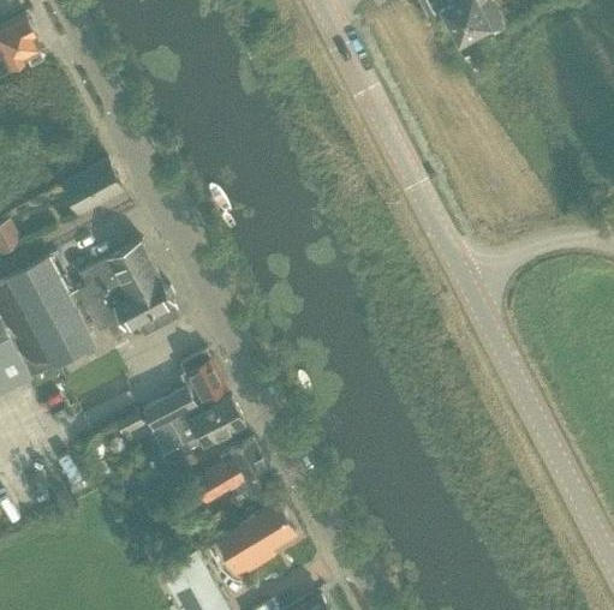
[(493,28),(476,0),(488,0),(490,4),(495,0),(446,0),(452,7),(442,13),(460,46),(493,28)]
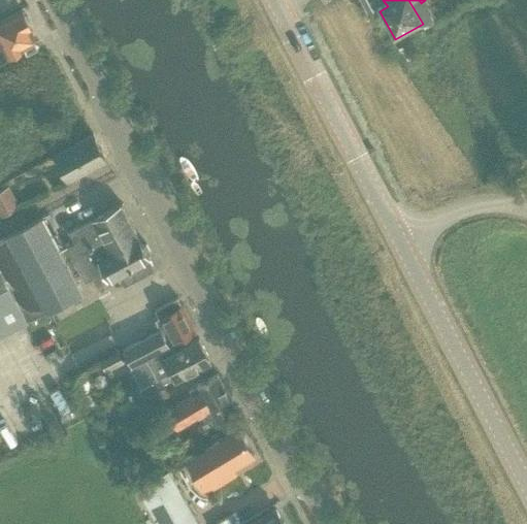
[(20,52),(19,48),(32,41),(26,32),(29,30),(21,13),(0,24),(0,51),(1,51),(6,60),(20,52)]
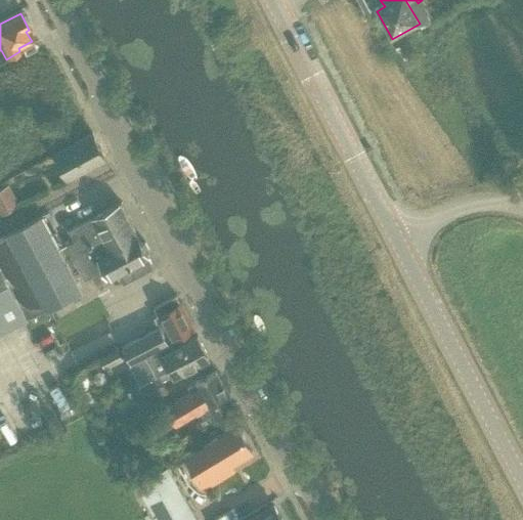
[(340,119),(348,136),(358,131),(349,115),(340,119)]
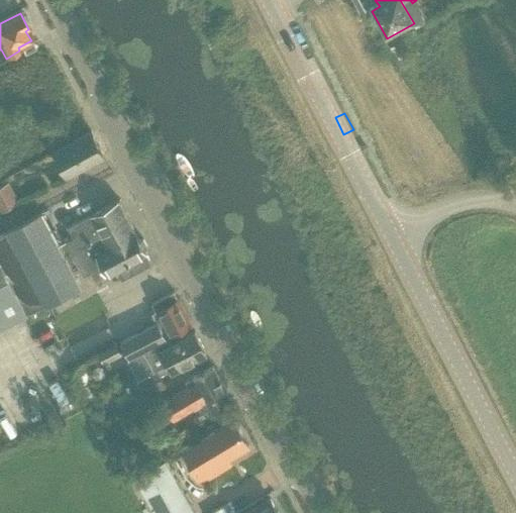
[(44,120),(44,134),(58,134),(58,120),(44,120)]
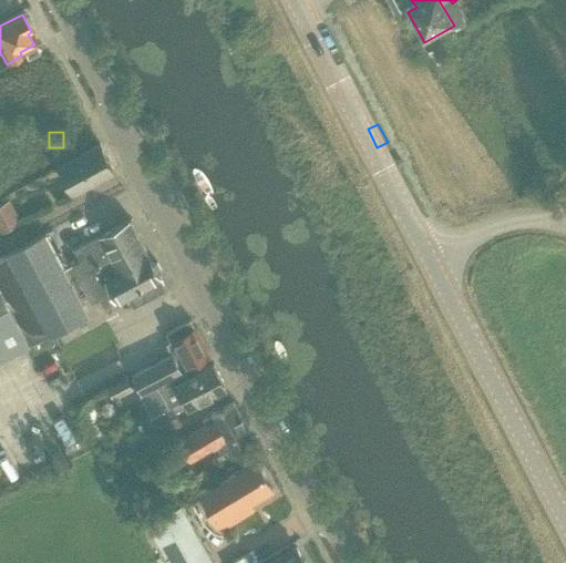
[(100,149),(58,171),(73,198),(114,176),(100,149)]
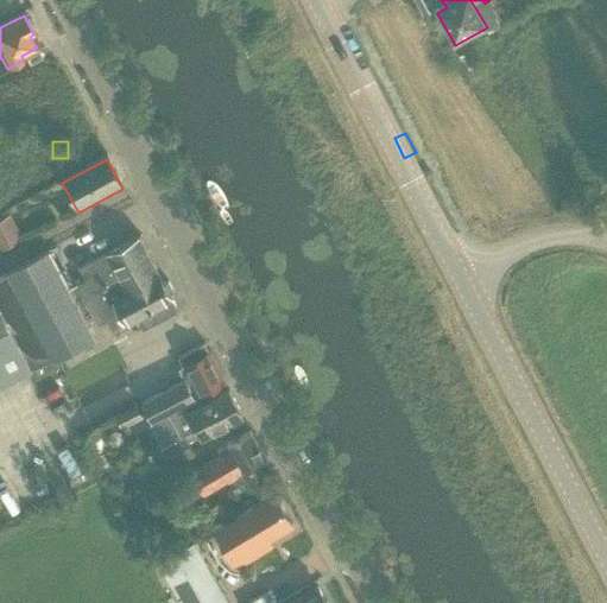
[(0,251),(1,253),(23,241),(10,217),(0,222),(0,251)]
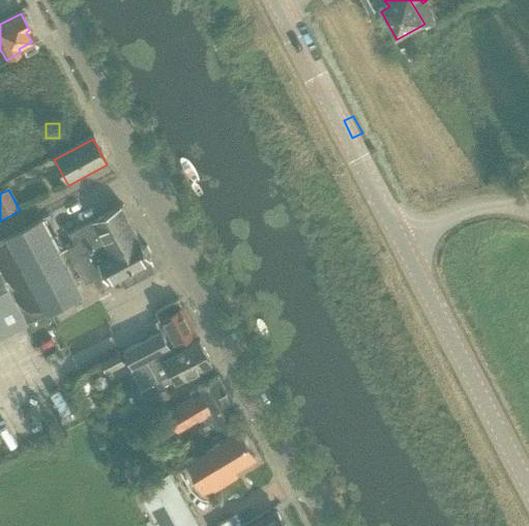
[(40,215),(61,209),(58,200),(37,206),(40,215)]
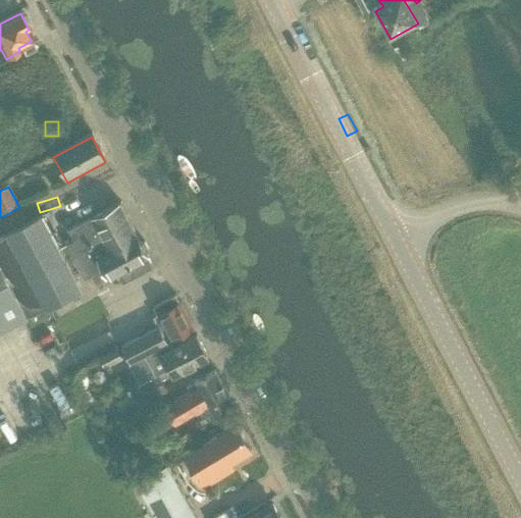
[(66,248),(75,264),(134,235),(119,206),(67,232),(73,245),(66,248)]
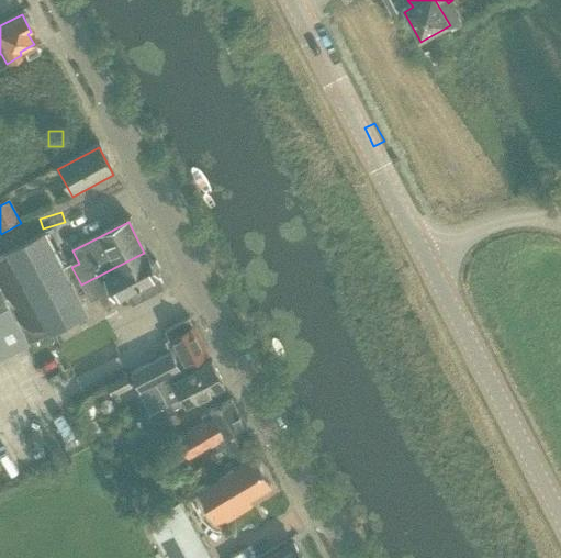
[(2,240),(9,254),(30,243),(22,227),(2,240)]
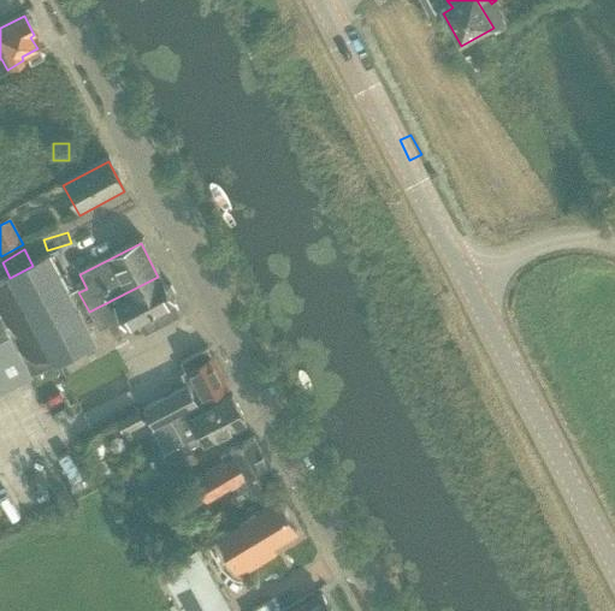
[(0,393),(95,344),(49,256),(33,266),(10,278),(0,283),(0,393)]
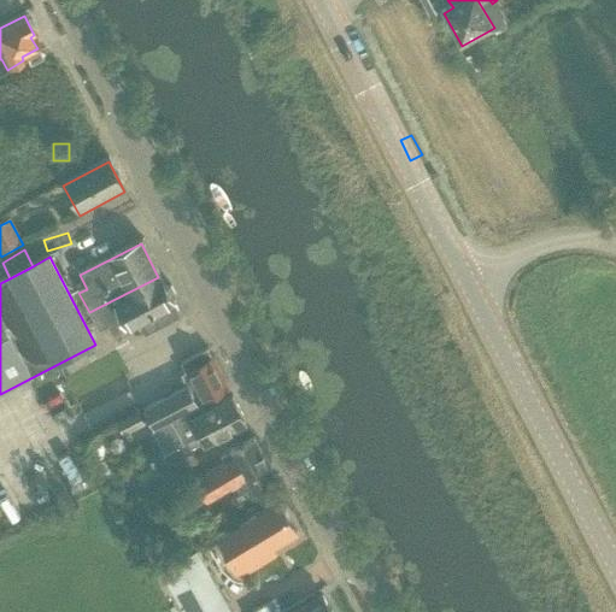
[(180,318),(158,277),(89,312),(99,331),(107,328),(112,336),(138,323),(145,336),(180,318)]
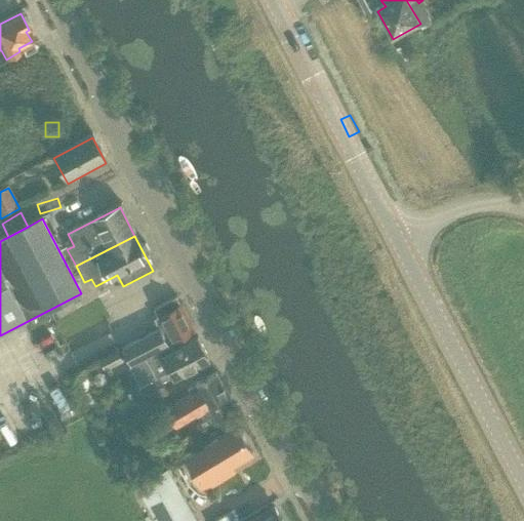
[(48,312),(65,344),(71,354),(111,333),(89,291),(48,312)]
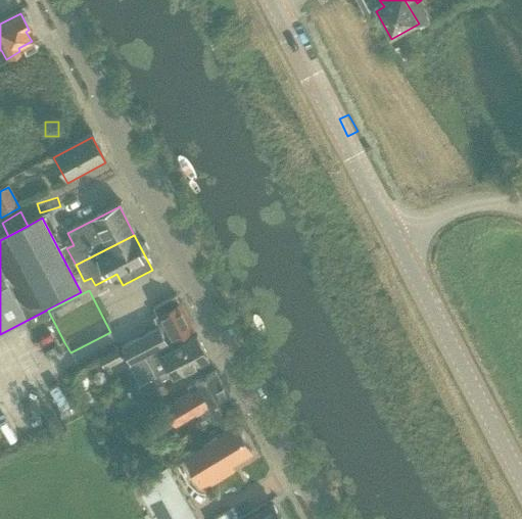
[(131,366),(137,363),(150,356),(168,346),(194,332),(176,298),(153,311),(156,318),(153,320),(158,330),(123,349),(131,366)]
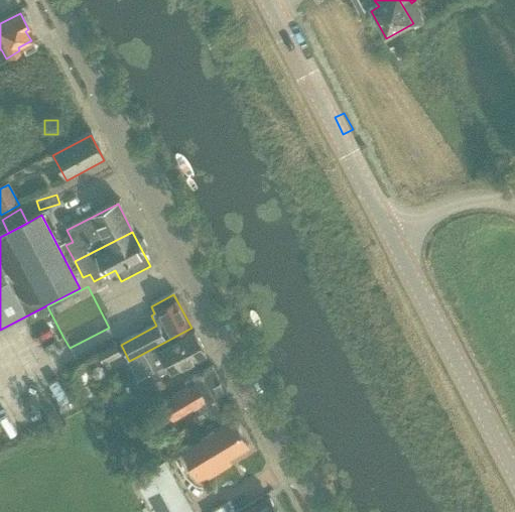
[(194,334),(171,346),(165,342),(148,351),(135,358),(144,376),(152,372),(153,373),(166,366),(170,374),(205,356),(194,334)]
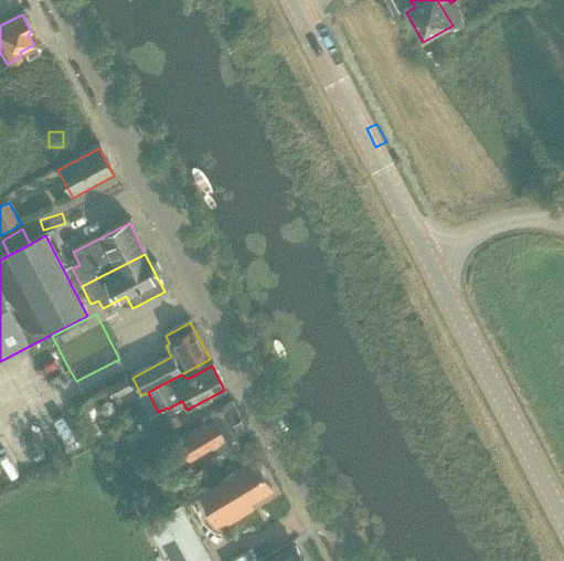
[(127,380),(108,390),(114,402),(134,392),(127,380)]
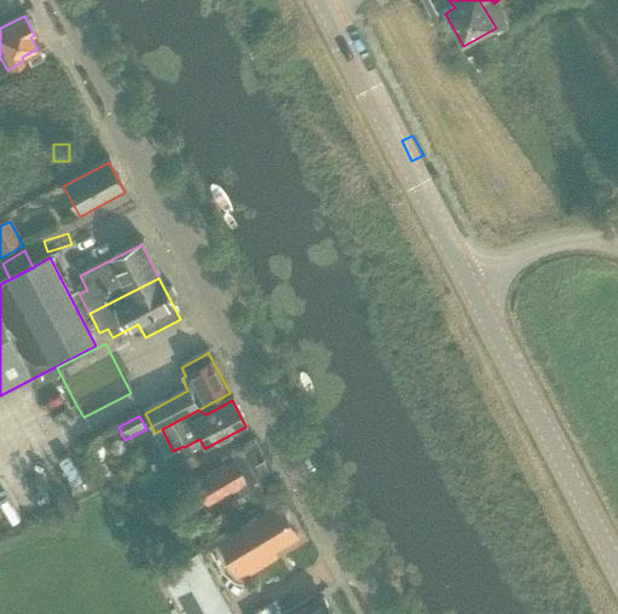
[(234,493),(240,507),(278,486),(254,441),(221,461),(225,469),(184,491),(196,514),(234,493)]
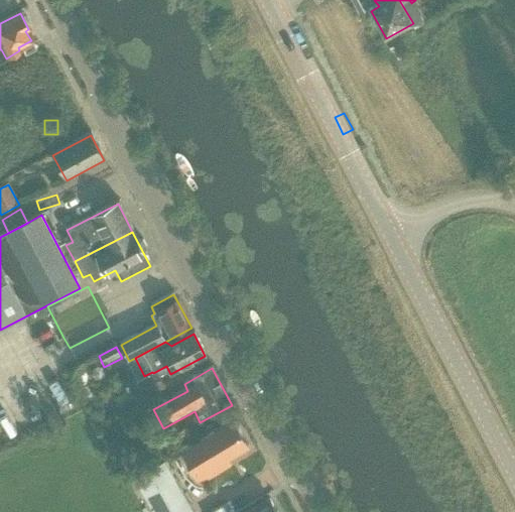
[(84,372),(73,378),(80,392),(88,388),(88,379),(84,372)]
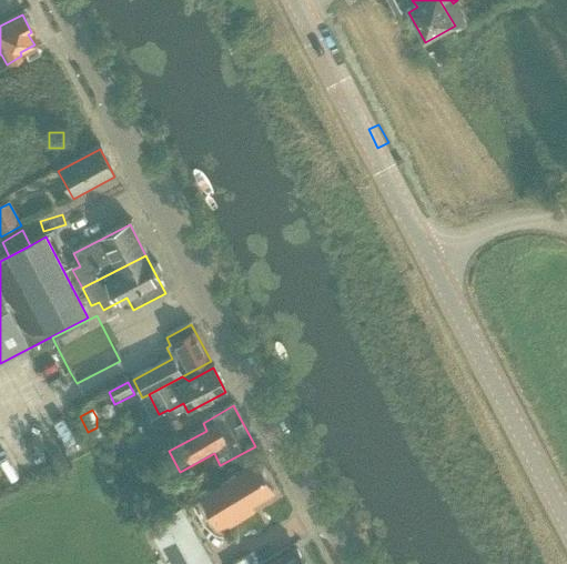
[(173,412),(143,427),(152,444),(181,429),(173,412)]
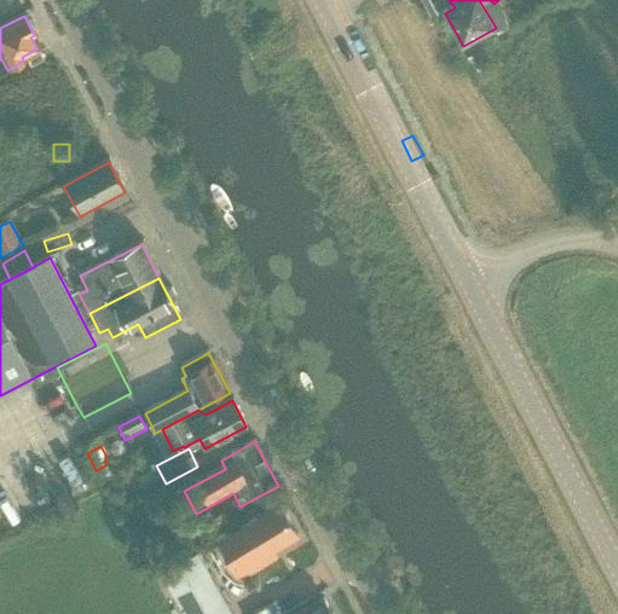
[(105,465),(96,470),(104,486),(114,481),(105,465)]
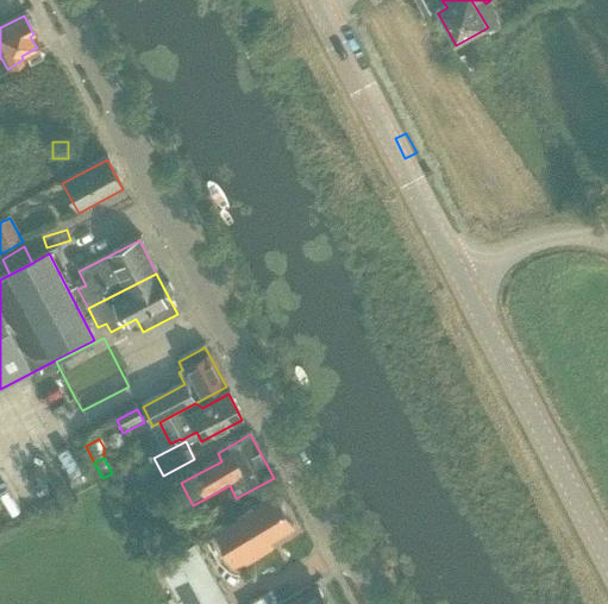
[(123,466),(114,474),(136,497),(154,480),(142,467),(132,477),(123,466)]
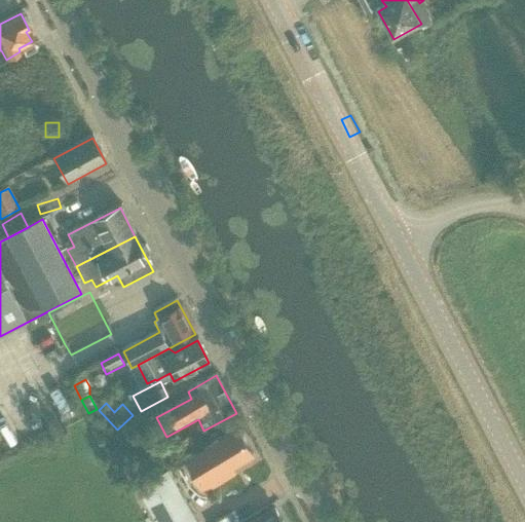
[(66,411),(43,414),(44,423),(67,421),(66,411)]
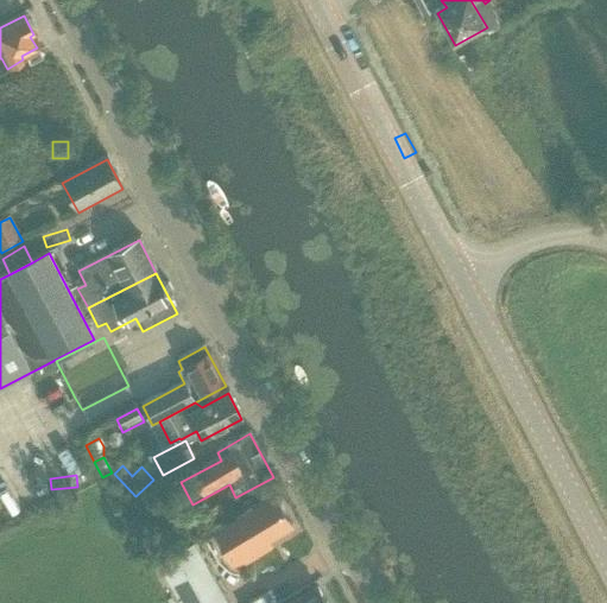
[(214,533),(215,534),(236,570),(266,553),(261,545),(291,528),(274,499),(214,533)]
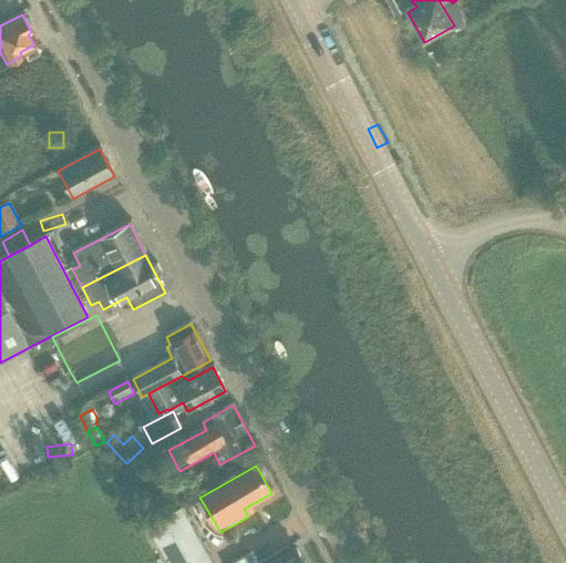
[(211,562),(181,509),(147,528),(167,562),(211,562)]
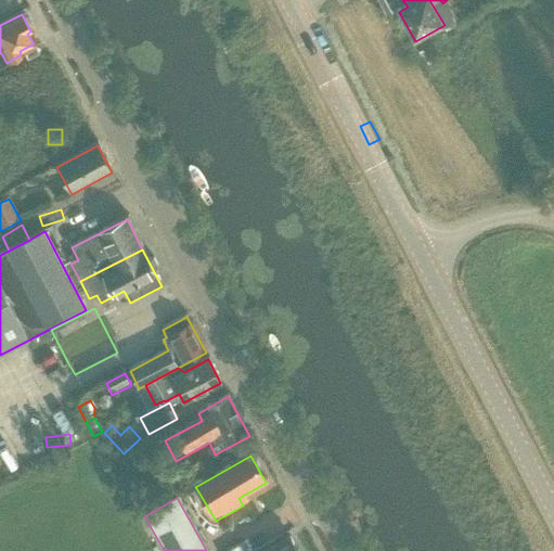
[(295,550),(290,541),(272,550),(295,550)]
